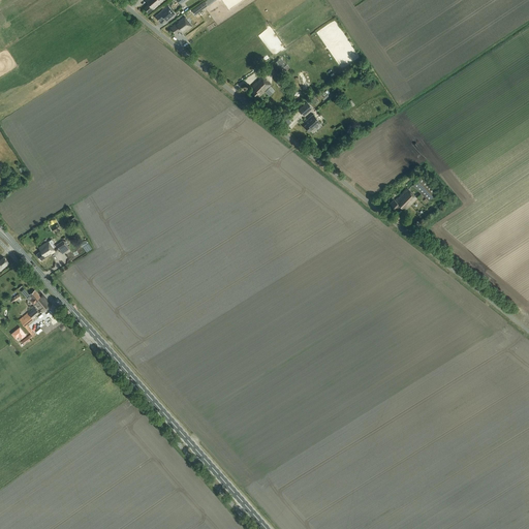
[(148,13),(164,0),(145,0),(145,1),(148,5),(144,8),(148,13)]
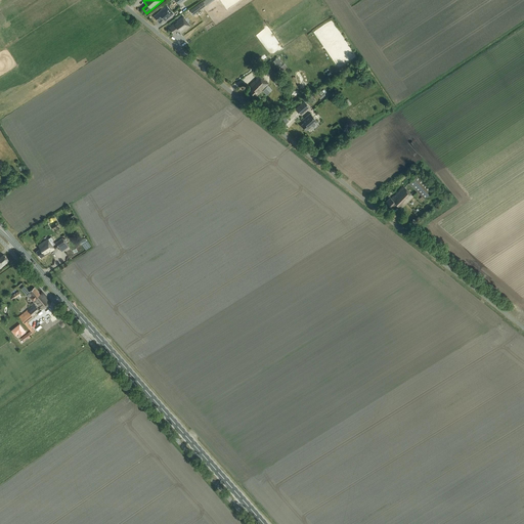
[(167,5),(166,6),(160,11),(154,16),(157,22),(162,18),(163,18),(163,17),(165,20),(173,13),(167,5)]
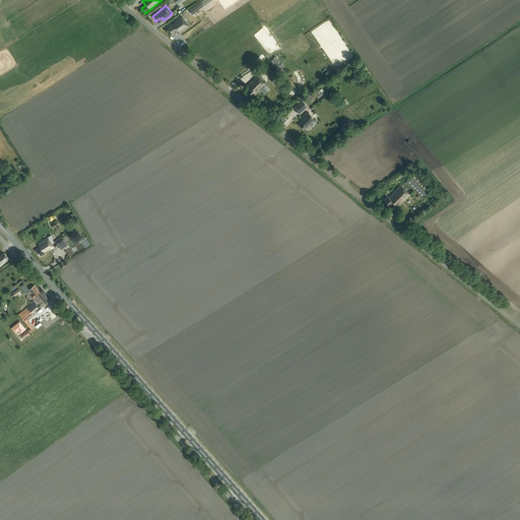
[(179,34),(188,26),(181,16),(173,22),(174,23),(172,24),(172,23),(167,27),(172,34),(177,30),(179,34)]
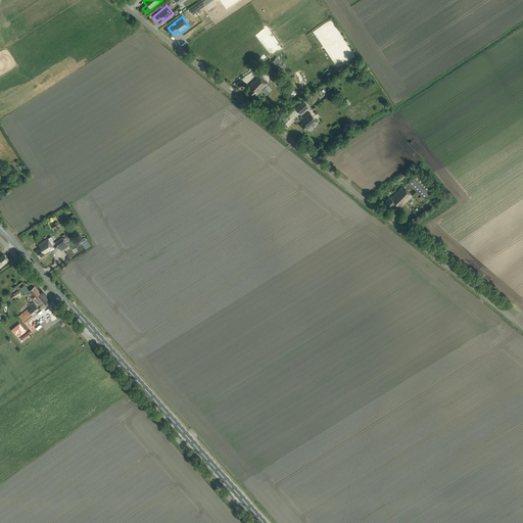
[(283,63),(277,57),(272,61),(278,68),(283,63)]
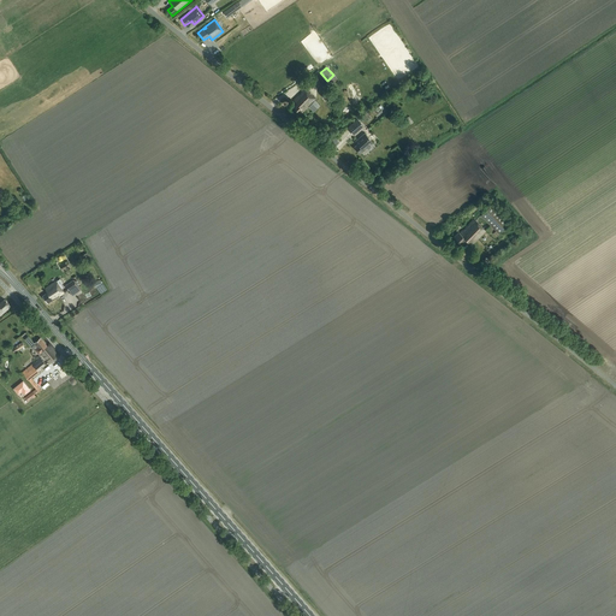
[(313,75),(307,81),(315,89),(321,83),(313,75)]
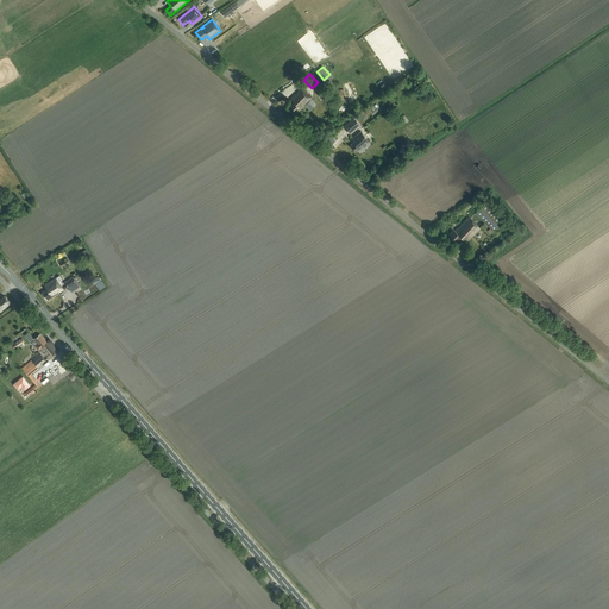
[(296,112),(311,96),(301,87),(289,99),(293,102),(289,106),(296,112)]
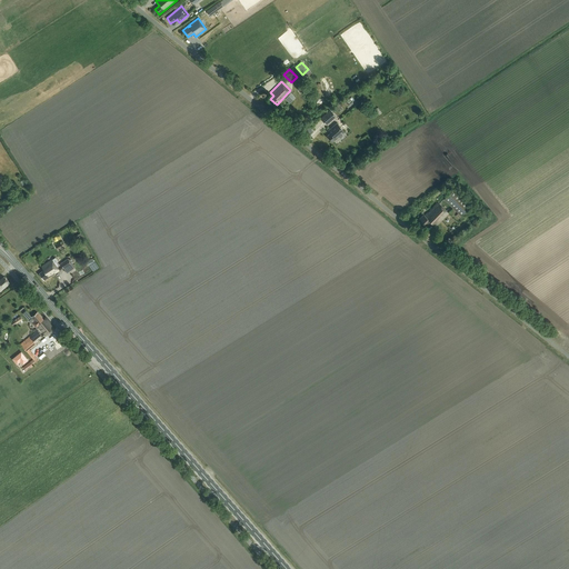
[(321,118),(327,125),(336,117),(330,110),(321,118)]
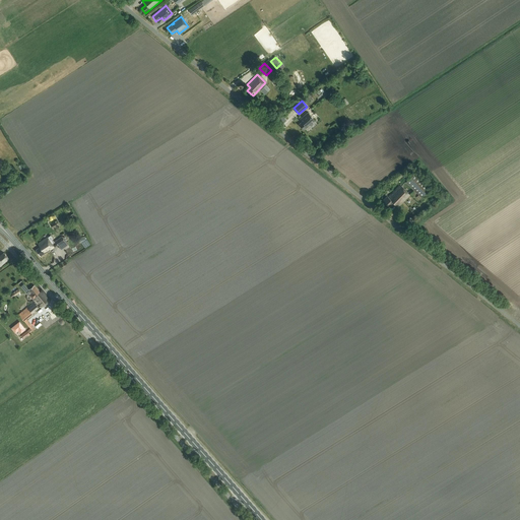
[(303,130),(313,121),(307,113),(299,119),(301,122),(298,124),(303,130)]
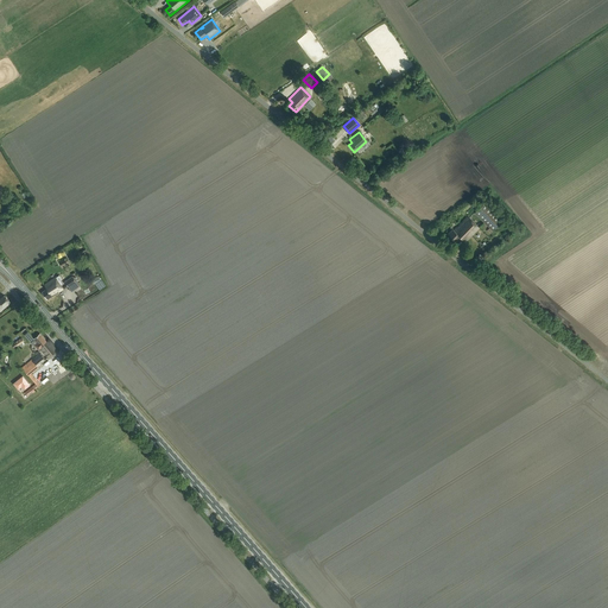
[(485,202),(474,213),(491,228),(488,232),(491,234),(493,230),(494,232),(505,221),(485,202)]
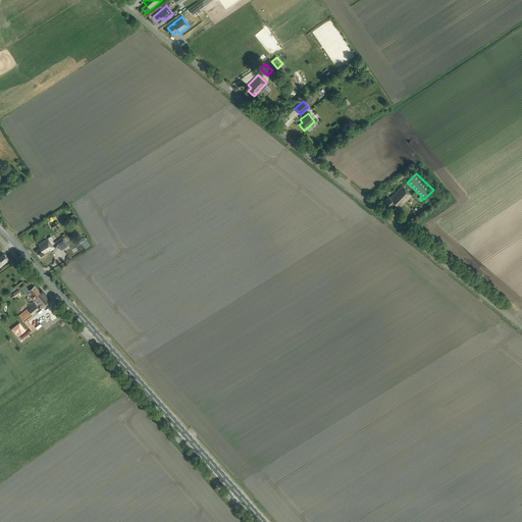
[(399,208),(411,196),(401,186),(388,198),(387,197),(383,201),(389,208),(394,204),(399,208)]
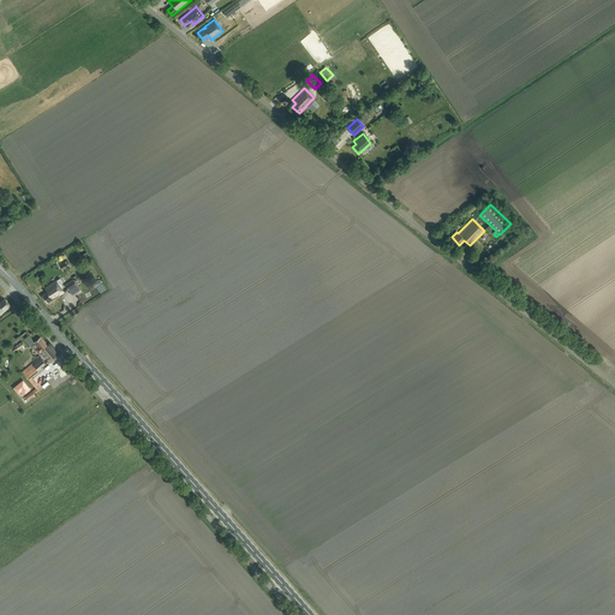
[(81,256),(84,262),(90,258),(87,252),(81,256)]
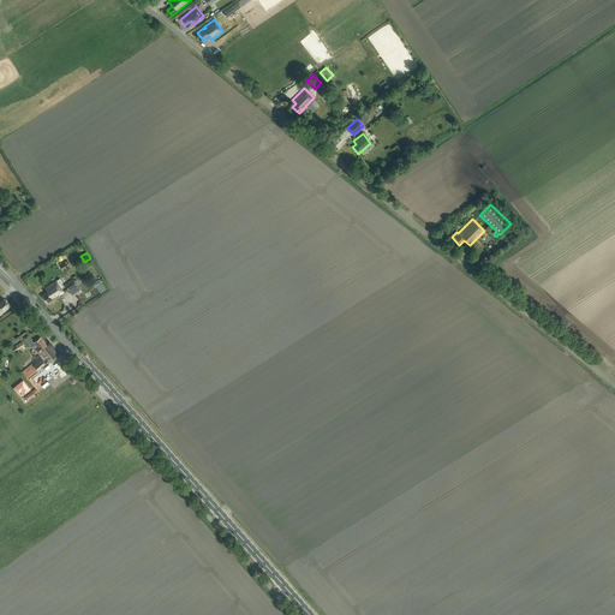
[(47,292),(42,296),(48,303),(64,292),(61,288),(60,287),(58,285),(60,284),(61,284),(61,282),(63,282),(60,279),(52,284),(45,288),(47,292)]
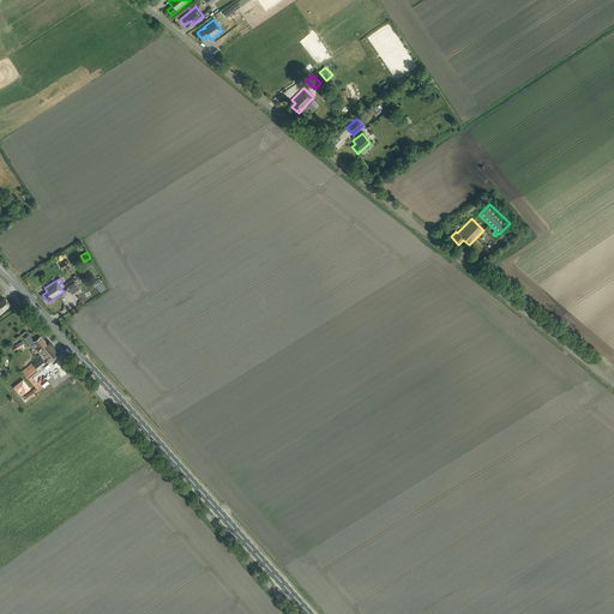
[(73,278),(65,284),(72,294),(80,289),(73,278)]
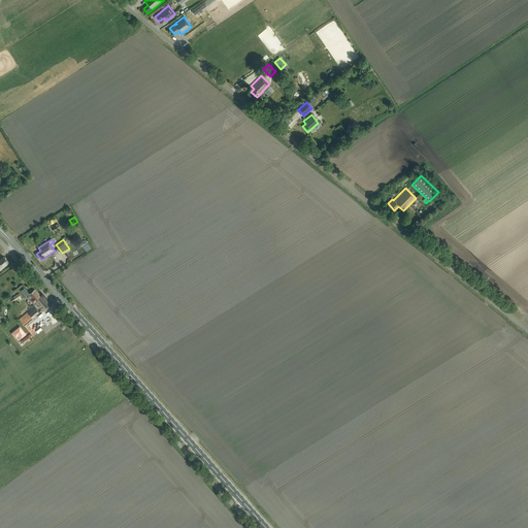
[(3,267),(8,263),(3,256),(0,258),(0,270),(4,268),(3,267)]
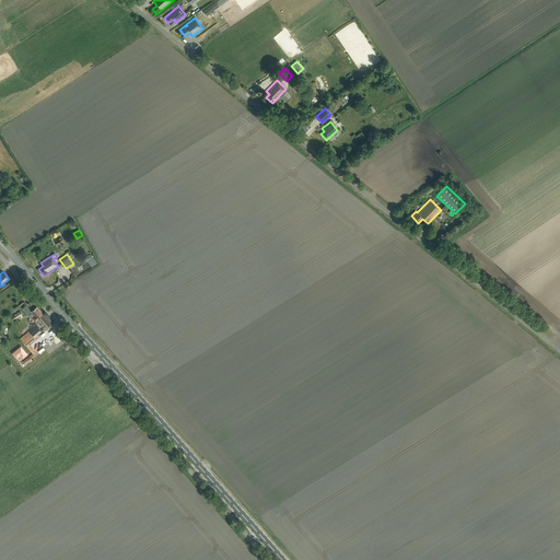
[(34,315),(32,317),(36,324),(37,322),(45,330),(54,324),(47,316),(45,317),(37,307),(32,312),(34,315)]
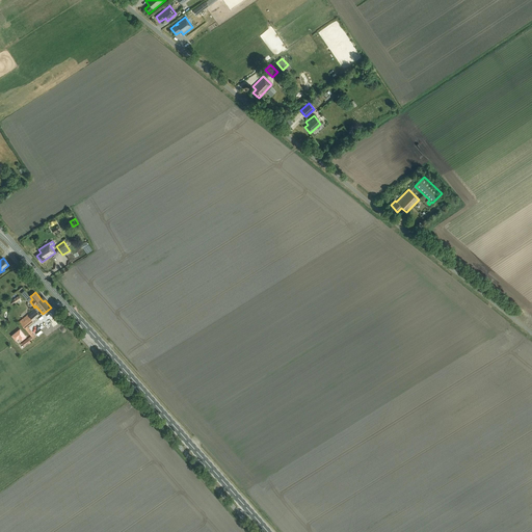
[(34,309),(19,321),(25,328),(33,321),(34,323),(38,320),(36,317),(40,315),(34,309)]
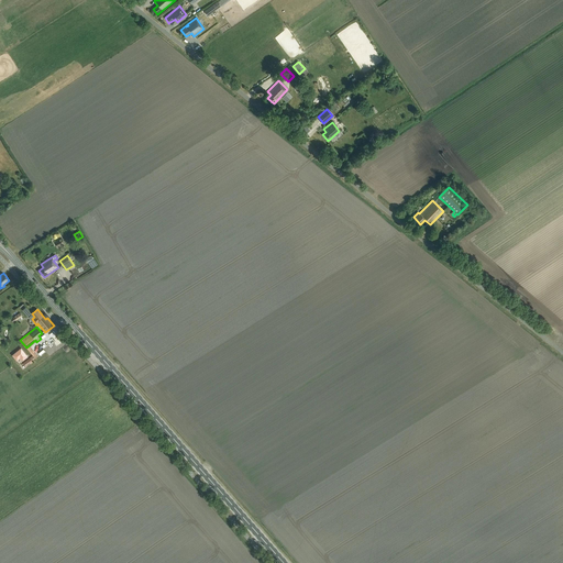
[(22,349),(12,355),(17,360),(20,357),(22,361),(28,356),(22,349)]
